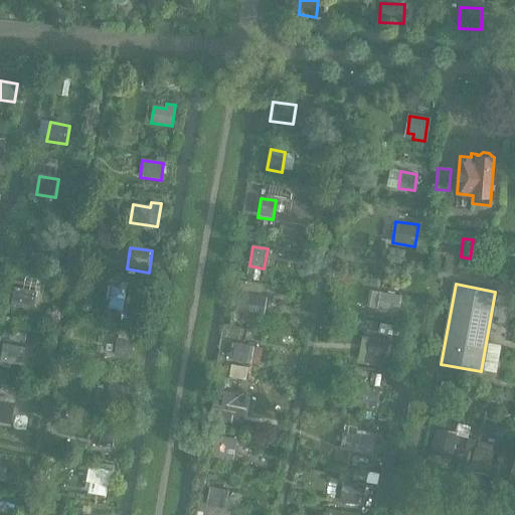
[(14,288),(11,306),(35,310),(38,292),(14,288)]
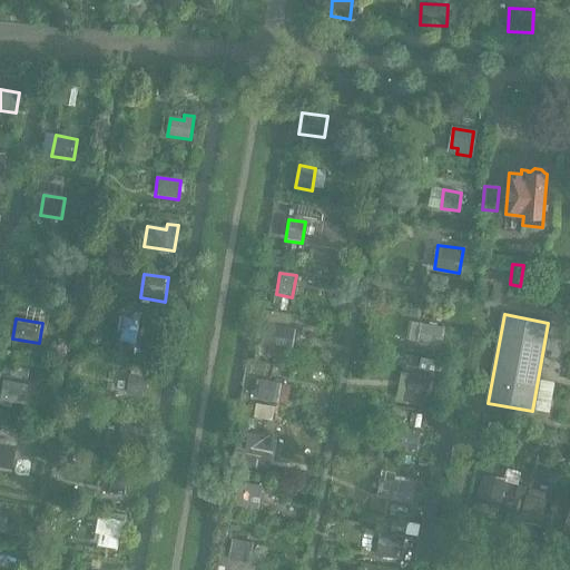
[(421,324),(418,342),(440,346),(444,328),(421,324)]
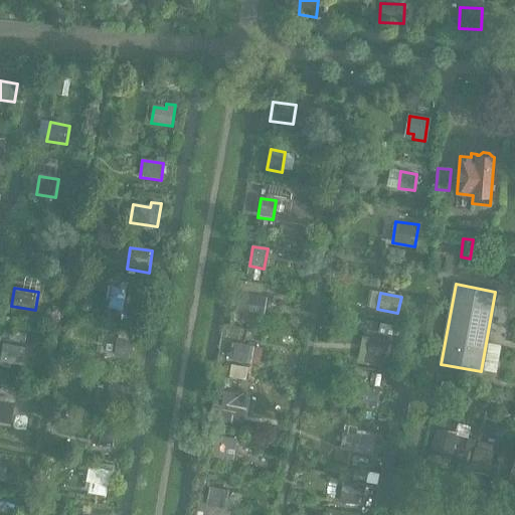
[(126,294),(123,311),(136,313),(139,296),(126,294)]
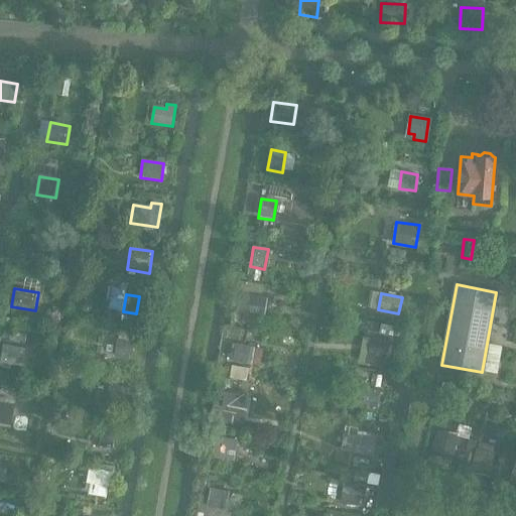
[(239,312),(267,313),(267,295),(240,294),(239,312)]
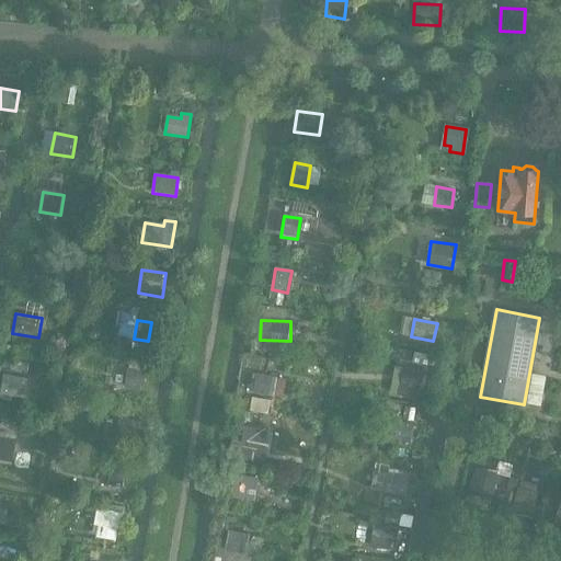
[(425,371),(403,367),(400,387),(422,391),(425,371)]
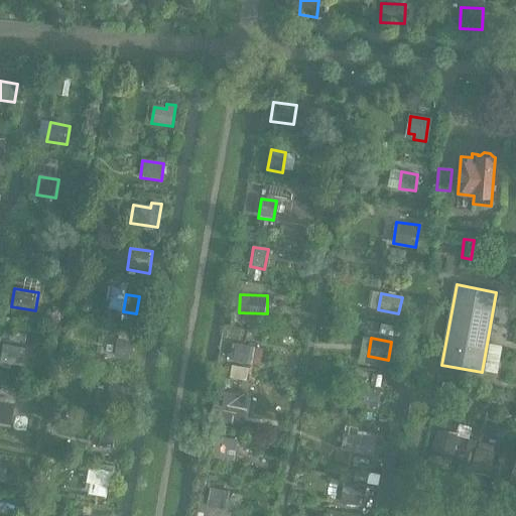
[(131,341),(117,340),(115,358),(129,359),(131,341)]
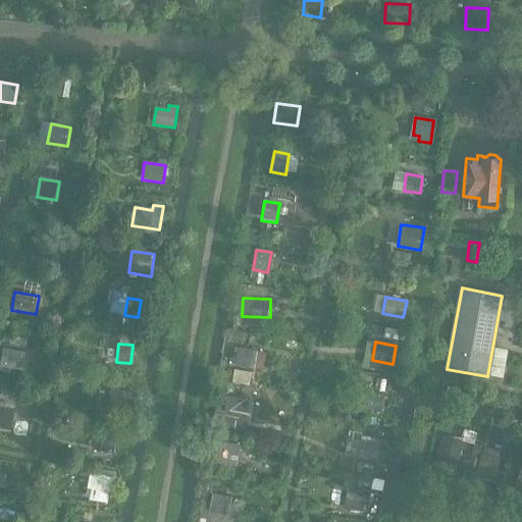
[(3,348),(0,366),(0,370),(10,372),(11,369),(22,371),(25,352),(3,348)]
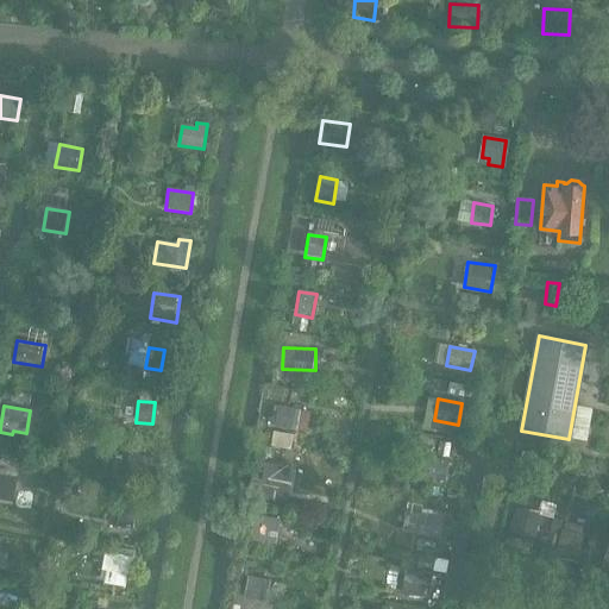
[(278,407),(275,426),(295,429),(299,410),(278,407)]
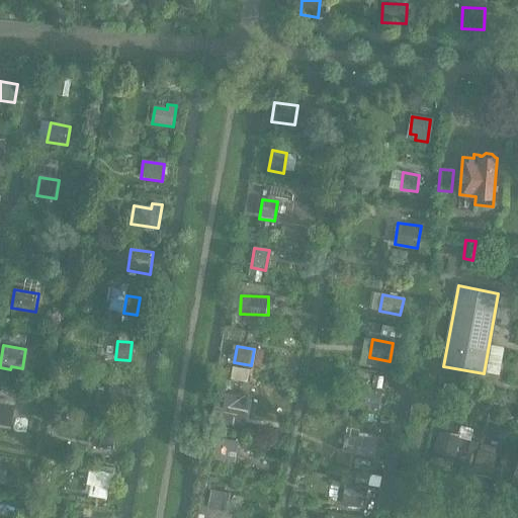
[(110,385),(107,407),(123,410),(127,389),(110,385)]
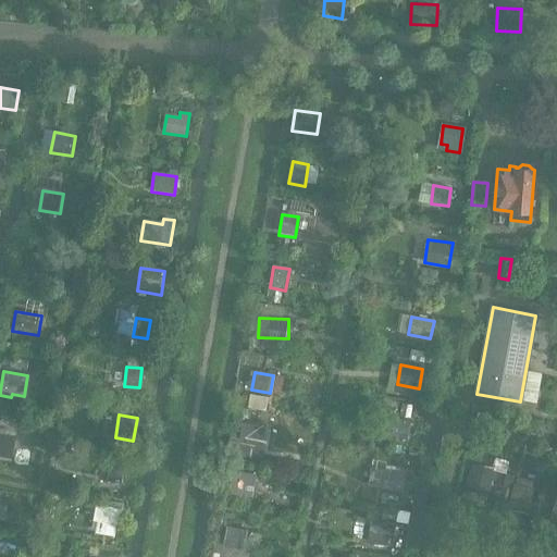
[(411,421),(390,417),(386,436),(408,441),(411,421)]
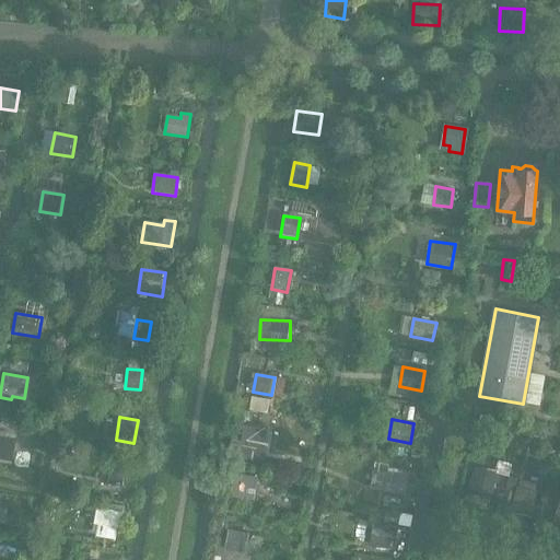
[(247,428),(244,445),(257,447),(260,430),(247,428)]
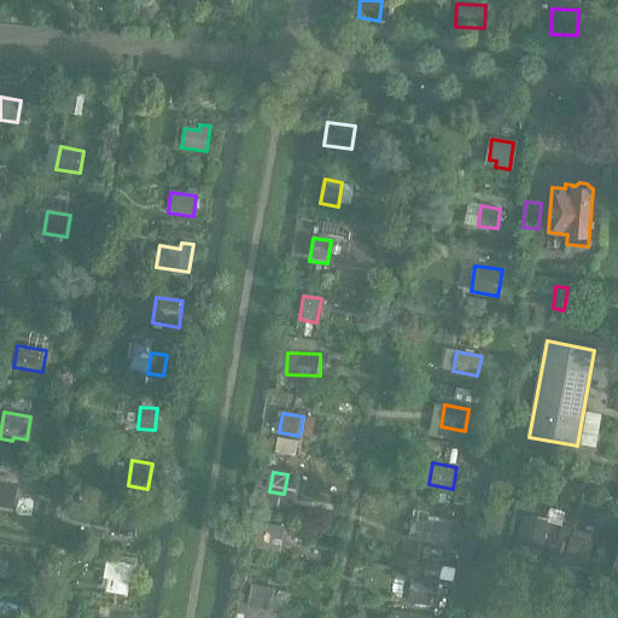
[(0,481),(0,507),(13,509),(18,484),(0,481)]
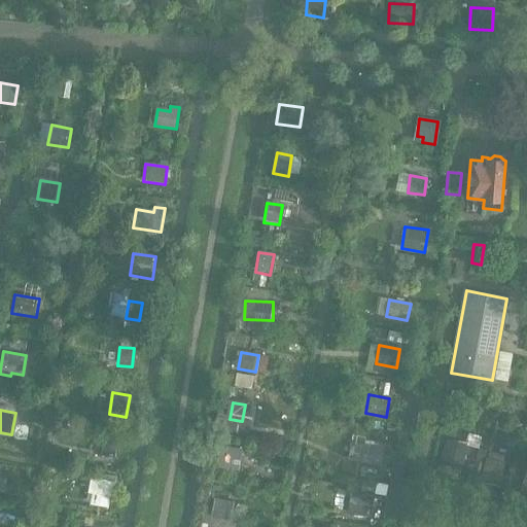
[(119,441),(104,438),(100,457),(115,460),(119,441)]
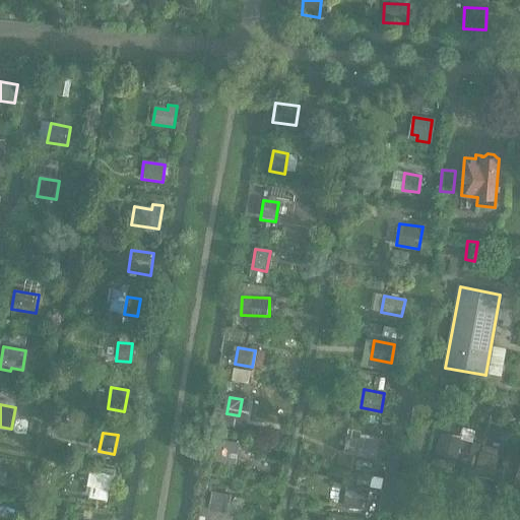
[(369,440),(360,438),(356,457),(377,461),(381,439),(370,437),(369,440)]
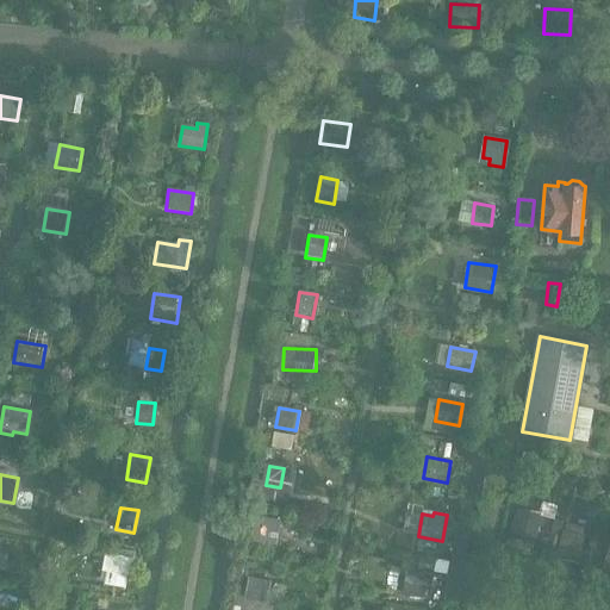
[(281,518),(255,514),(250,540),(277,545),(281,518)]
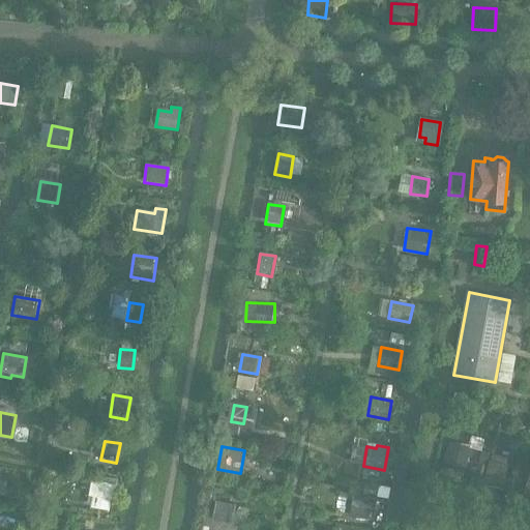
[(449,452),(446,469),(462,473),(466,457),(449,452)]
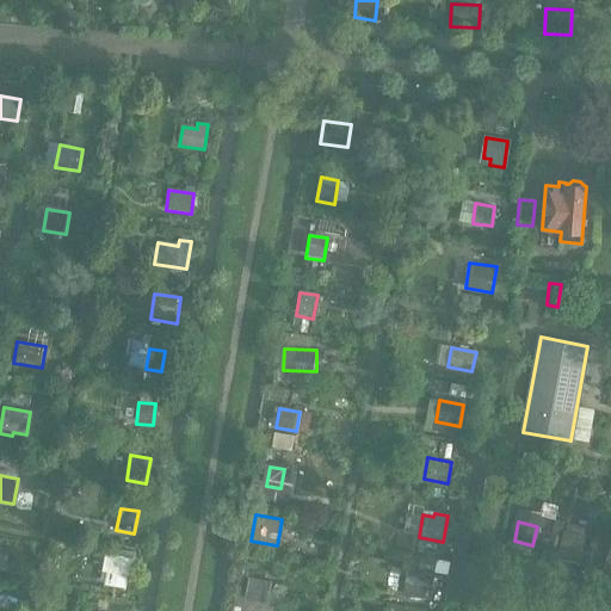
[(565,534),(559,555),(578,560),(582,538),(565,534)]
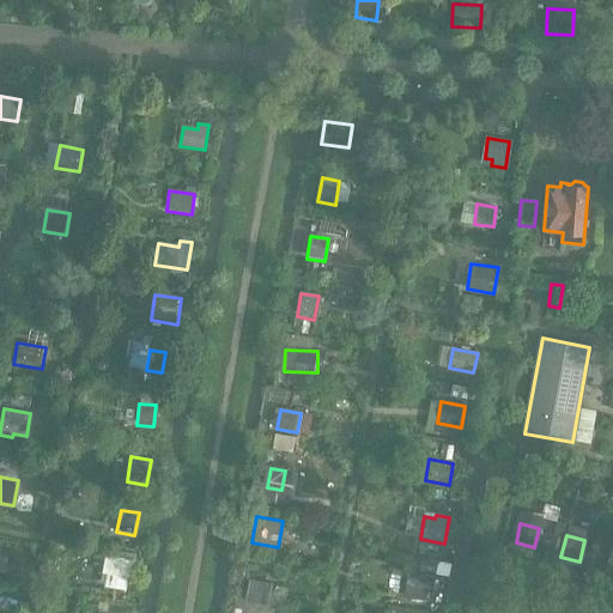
[(111,563),(108,583),(123,586),(127,565),(111,563)]
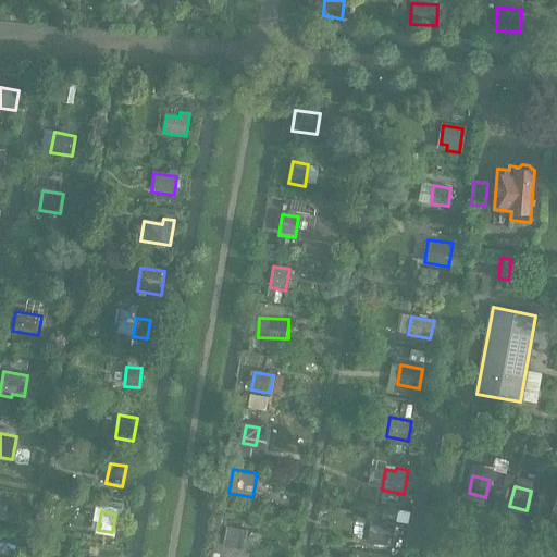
[(391,547),(394,530),(395,523),(386,522),(384,528),(371,525),(368,543),(391,547)]
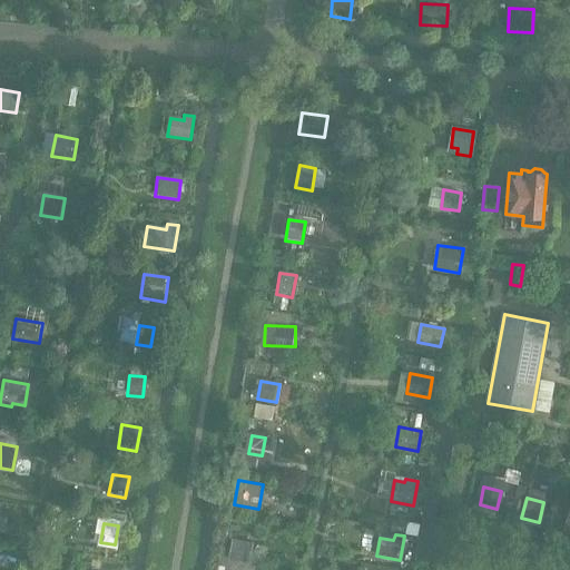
[(254,542),(233,539),(228,560),(251,564),(254,542)]
